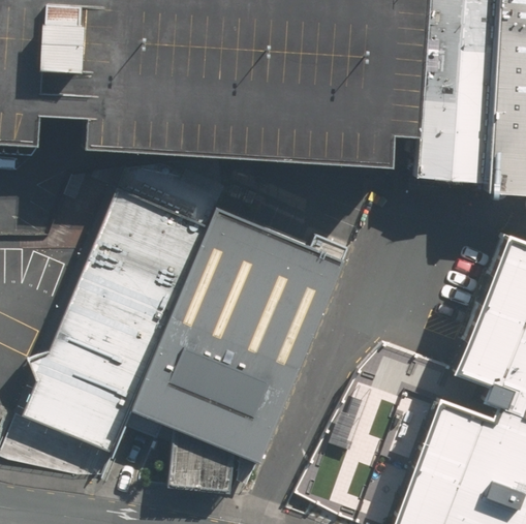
[(193,156),(389,168),(391,137),(419,140),(429,0),(0,0),(0,145),(38,148),(39,118),(87,120),(88,149),(193,156)]
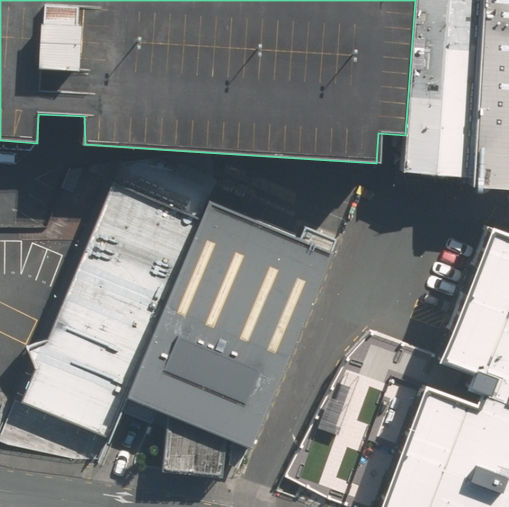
[(473,178),(483,0),(416,0),(405,173),(473,178)]
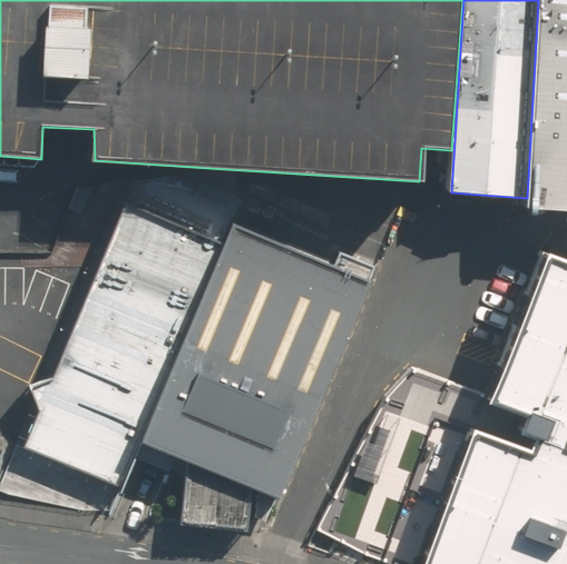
[(566,0),(538,0),(527,198),(526,208),(566,210),(566,0)]
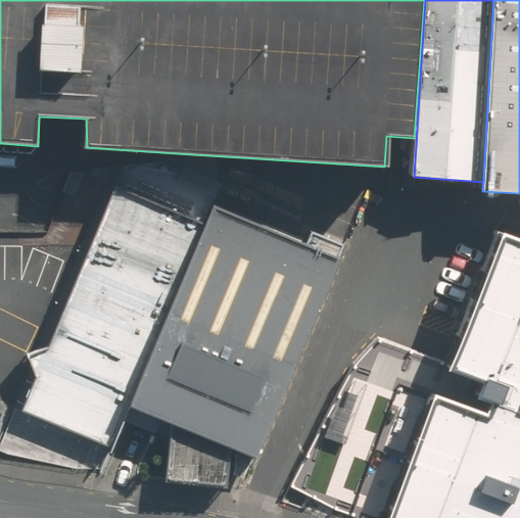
[(107,450),(199,229),(114,194),(49,350),(29,359),(38,378),(22,415),(107,450)]
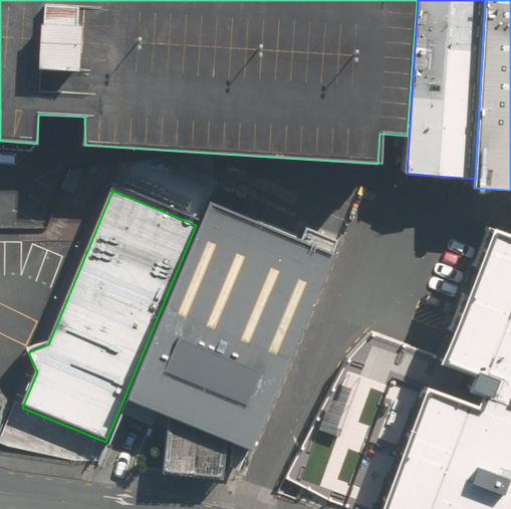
[(201,218),(131,387),(252,436),(331,245),(302,233),(296,246),(266,233),(262,243),(201,218)]
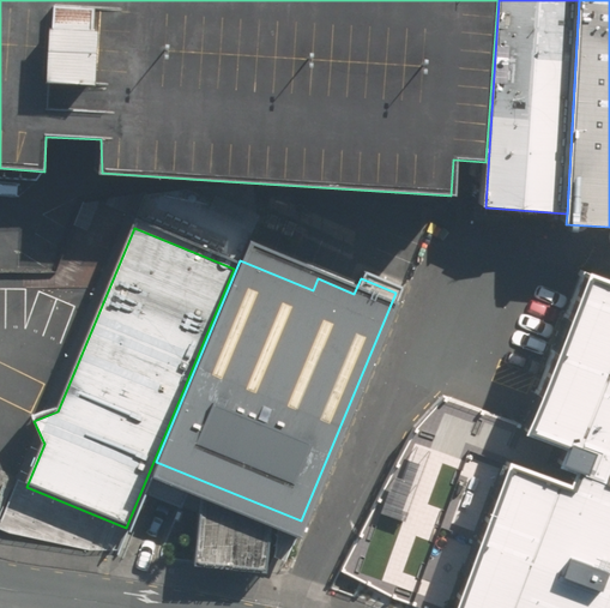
[(514,467),(461,607),(609,607),(609,282),(586,274),(527,433),(567,449),(565,467),(577,475),(571,489),(514,467)]
